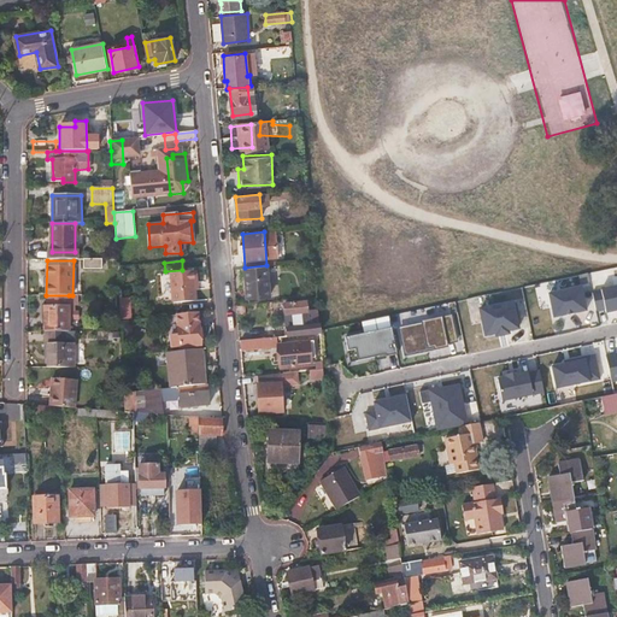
[(270,298),(266,265),(245,268),(248,300),(270,298)]
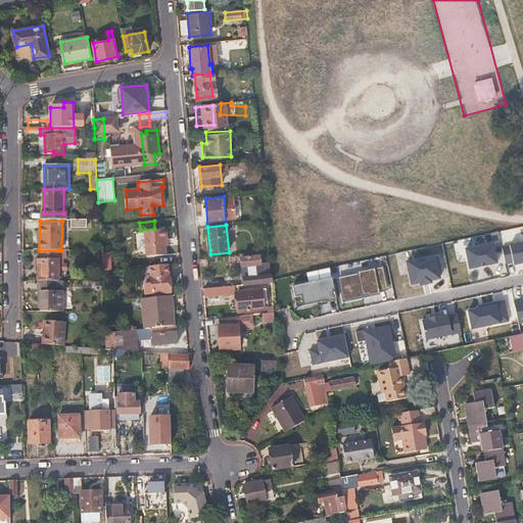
[(165,232),(150,233),(151,249),(167,248),(165,232)]
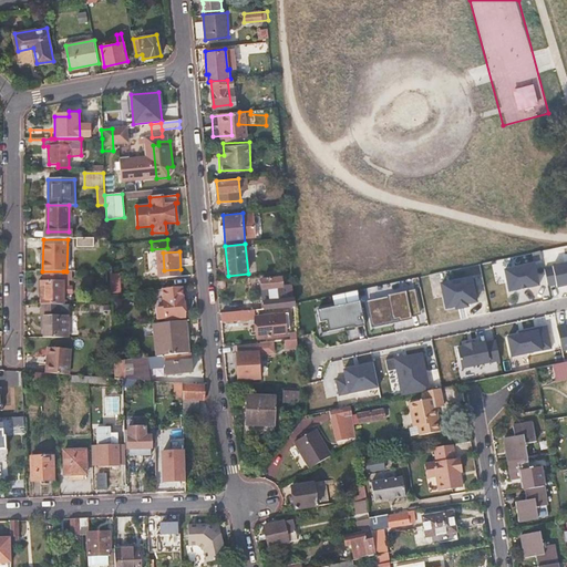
[(566,259),(554,261),(557,286),(566,284),(566,259)]
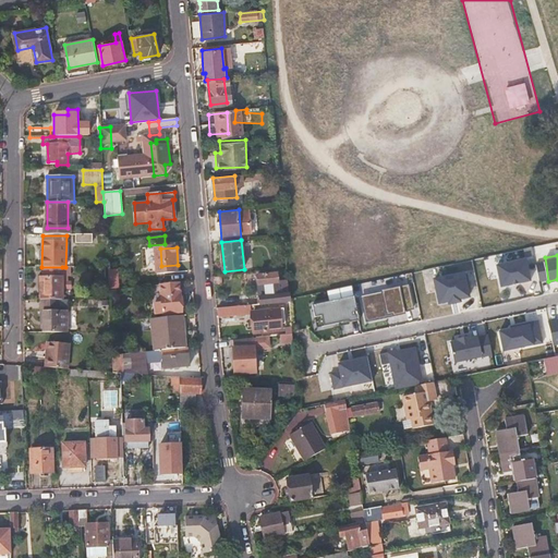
[(528,261),(497,266),(500,290),(532,284),(528,261)]
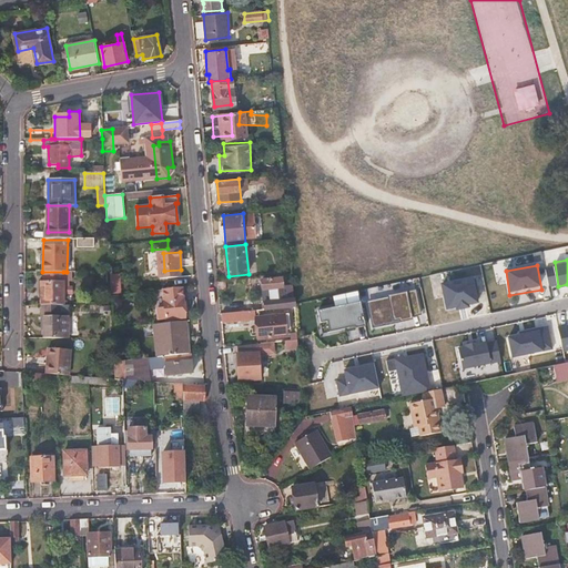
[(63,306),(63,272),(42,272),(41,272),(41,306),(61,306),(63,306)]
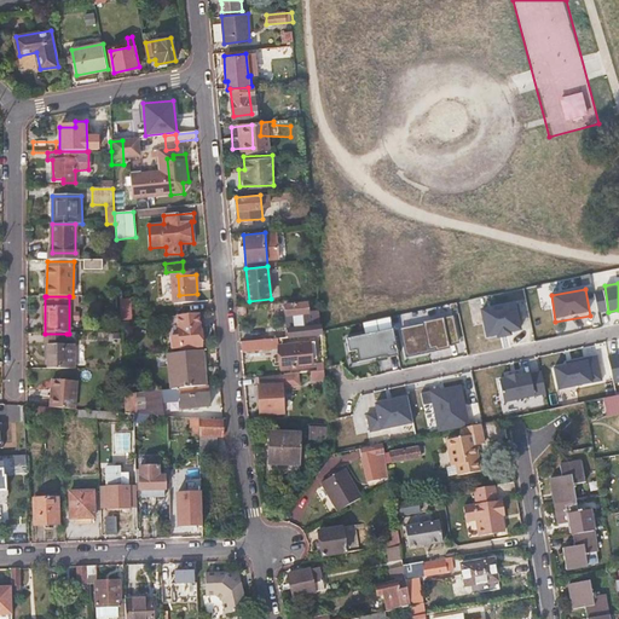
[(322,334),(320,317),(314,317),(314,312),(310,312),(310,302),(287,304),(287,317),(296,317),(298,336),(322,334)]
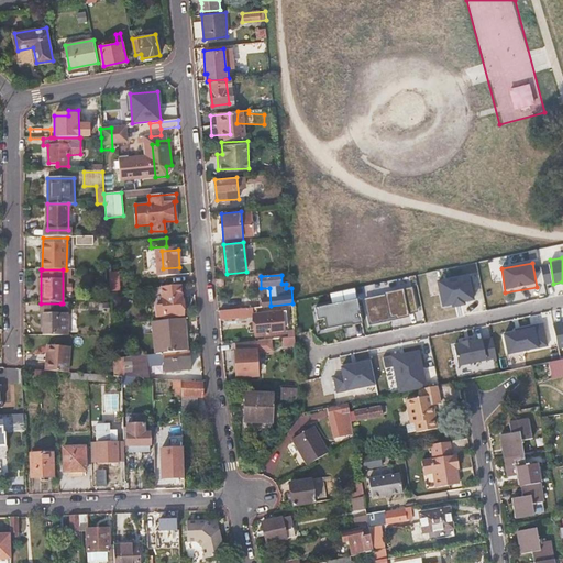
[(468,282),(437,286),(441,310),(472,306),(468,282)]
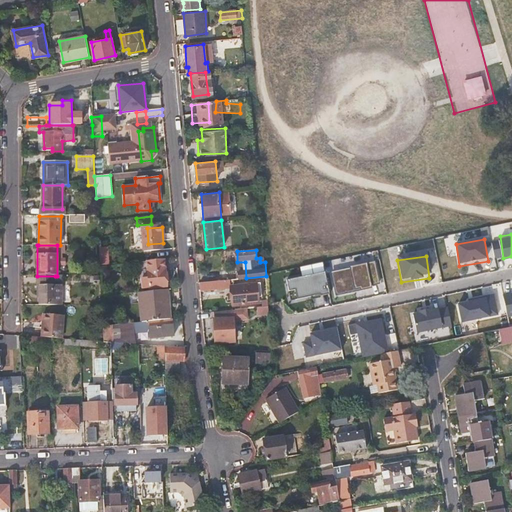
[(166,269),(164,260),(145,262),(147,278),(140,279),(141,289),(171,286),(169,269),(166,269)]
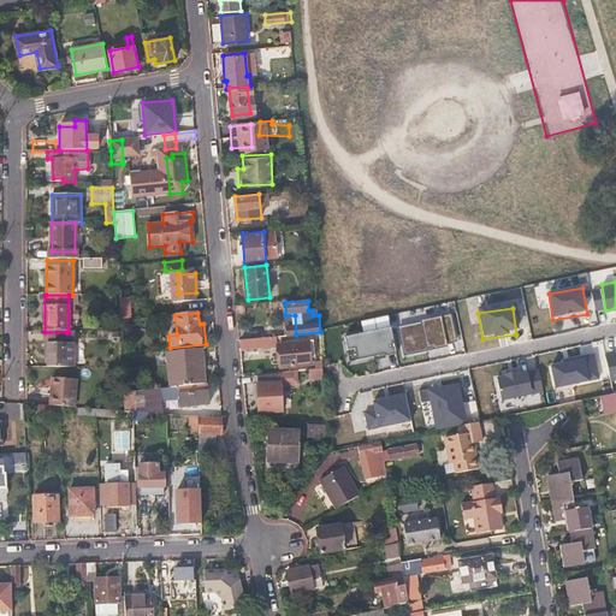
[(452,318),(398,327),(402,354),(457,344),(452,318)]
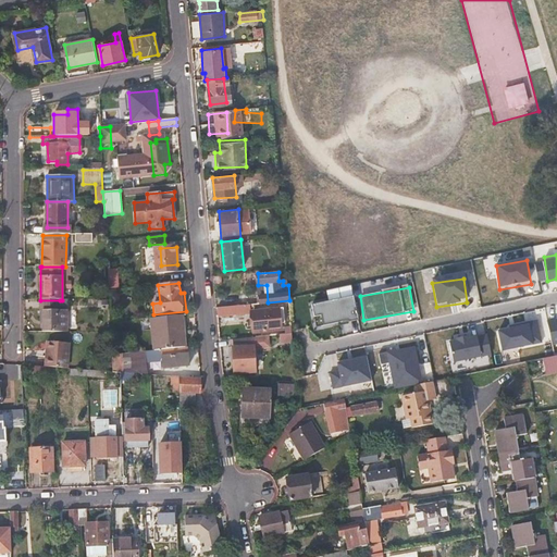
[(355,297),(309,304),(314,329),(359,321),(355,297)]
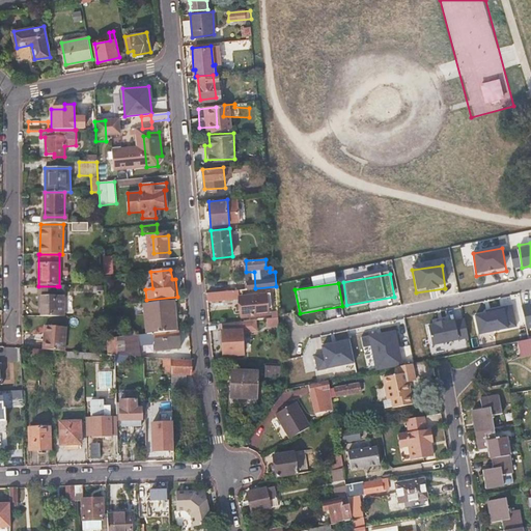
[(63,317),(63,298),(56,298),(57,286),(38,286),(38,309),(40,309),(40,317),(63,317)]
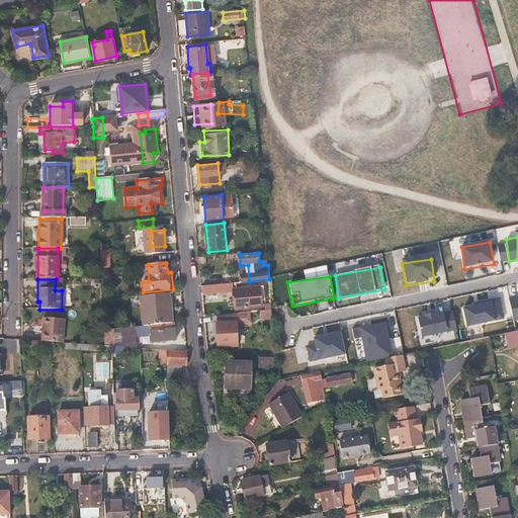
[(234,291),(233,283),(202,285),(203,294),(234,291)]
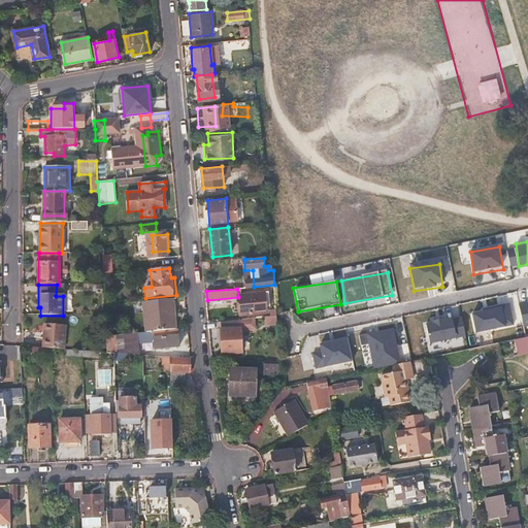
[(265,292),(245,294),(248,315),(267,312),(265,292)]
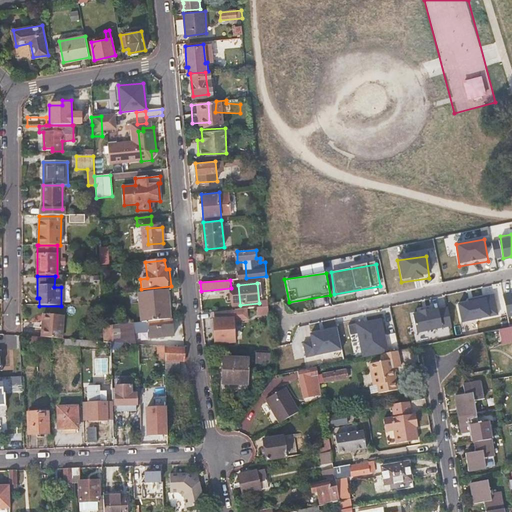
[(170,319),(167,290),(139,293),(141,322),(170,319)]
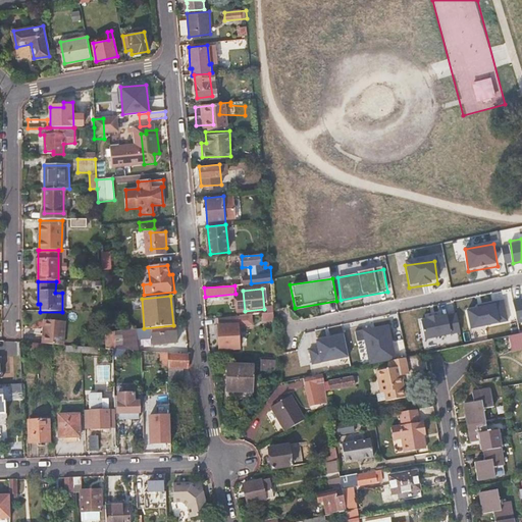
[(503,303),(467,308),(471,330),(506,325),(503,303)]
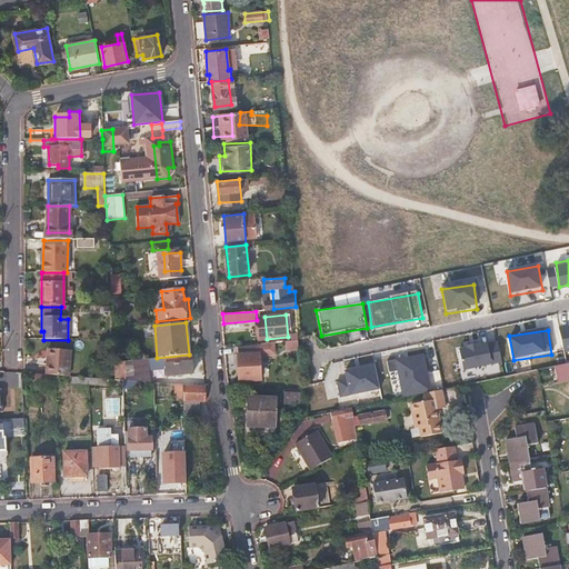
[(489,338),(457,342),(461,367),(492,362),(489,338)]
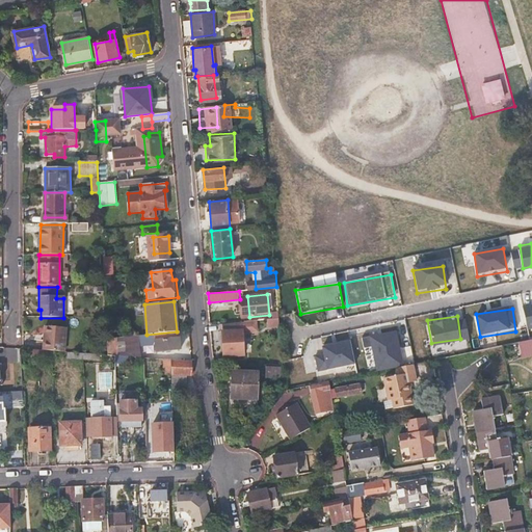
[(281,318),(266,320),(267,327),(282,326),(281,318)]
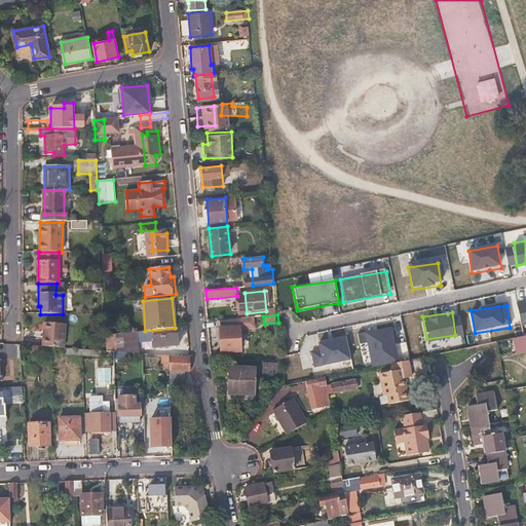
[(241,351),(240,325),(249,324),(248,317),(219,321),(222,353),(241,351)]
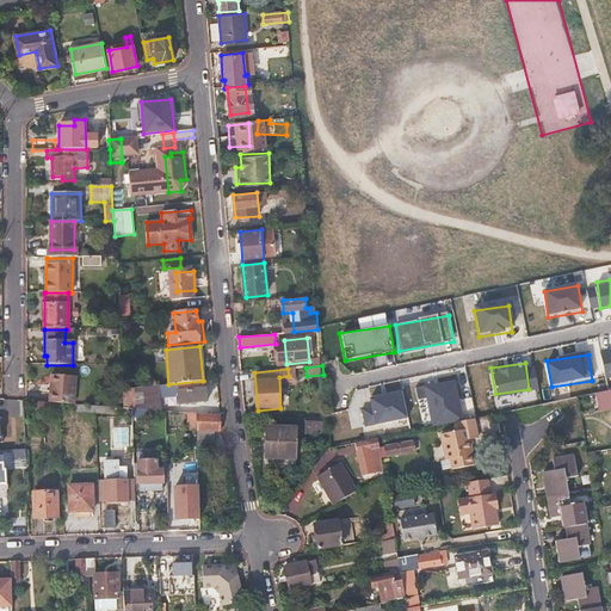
[(73,405),(74,377),(54,376),(51,403),(60,403),(73,405)]
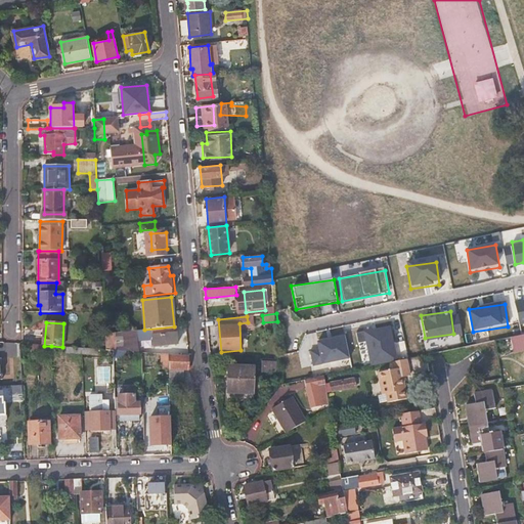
[(394,322),(354,329),(359,359),(406,351),(404,339),(397,340),(394,322)]
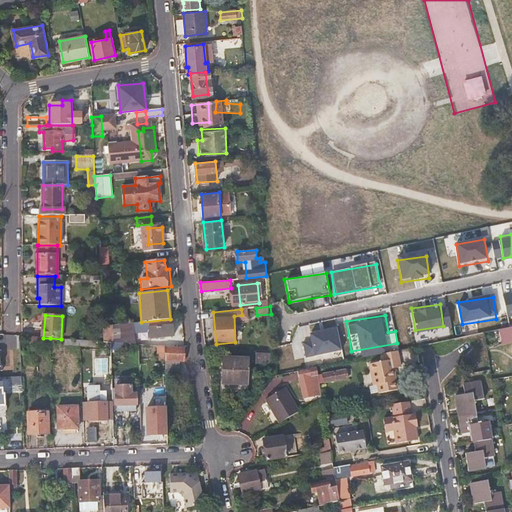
[(173,336),(172,319),(170,319),(141,322),(103,327),(104,342),(111,342),(136,344),(135,333),(150,332),(150,338),(173,336)]
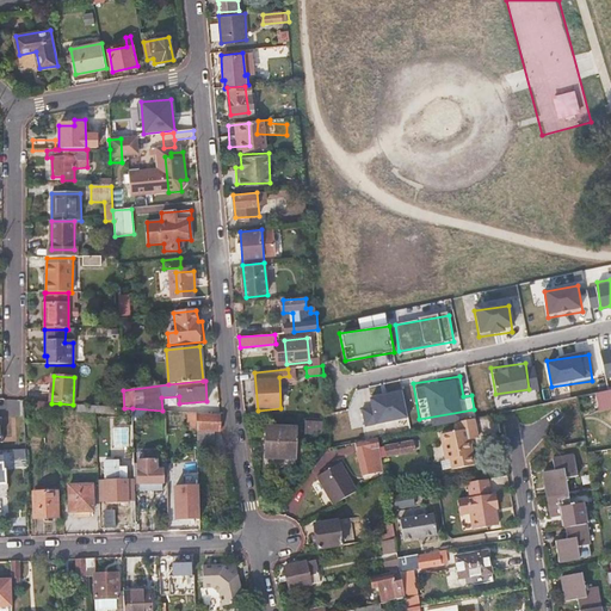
[(395,387),(353,394),(358,420),(399,413),(395,387)]
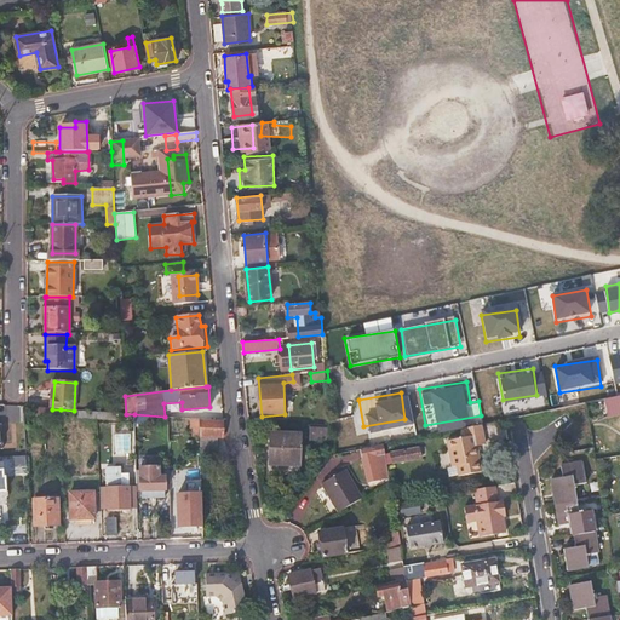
[(619,396),(606,400),(609,419),(619,417),(619,396)]
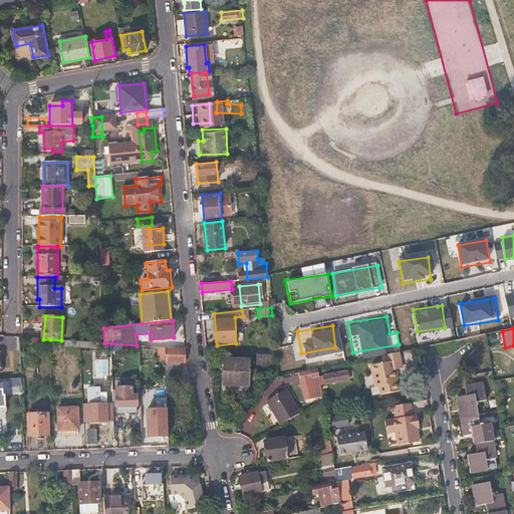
[(166,360),(166,347),(154,346),(154,354),(156,354),(156,359),(166,360)]
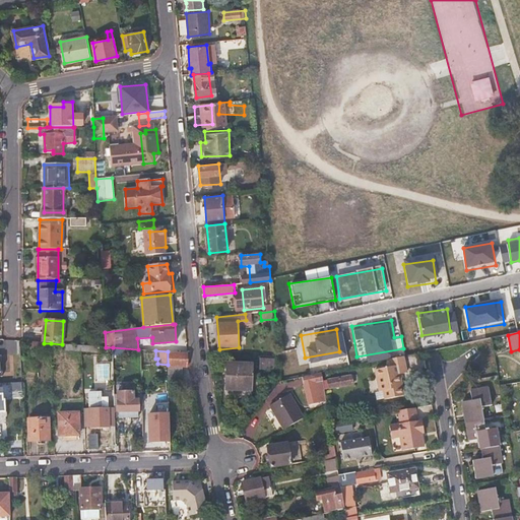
[(182,389),(182,367),(187,367),(187,352),(168,351),(168,365),(169,389),(182,389)]
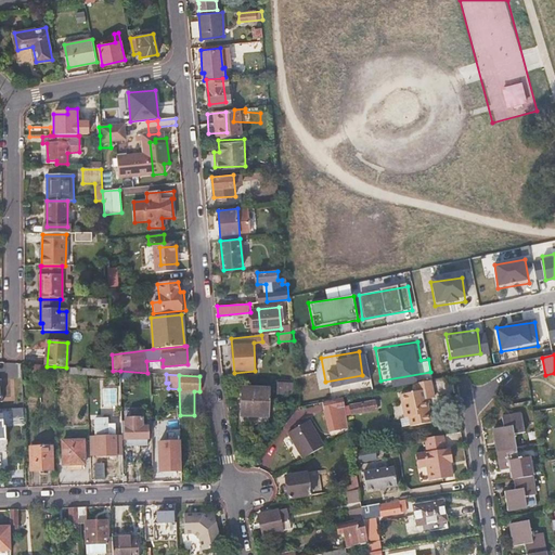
[(431,423),(427,400),(435,398),(431,381),(415,384),(416,391),(400,395),(404,417),(409,417),(411,426),(431,423)]
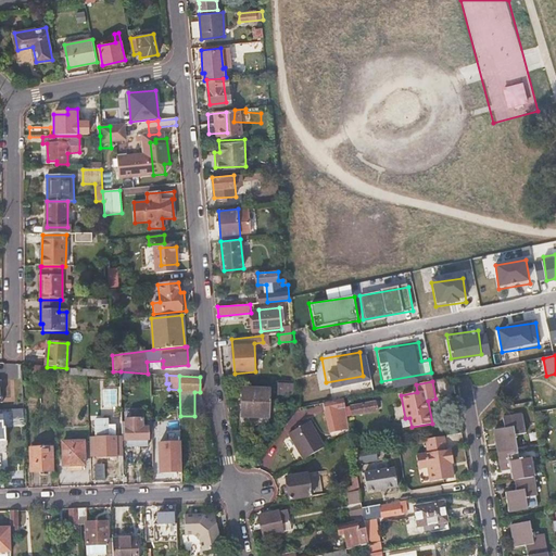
[(269,389),(243,388),(241,416),(268,418),(269,389)]
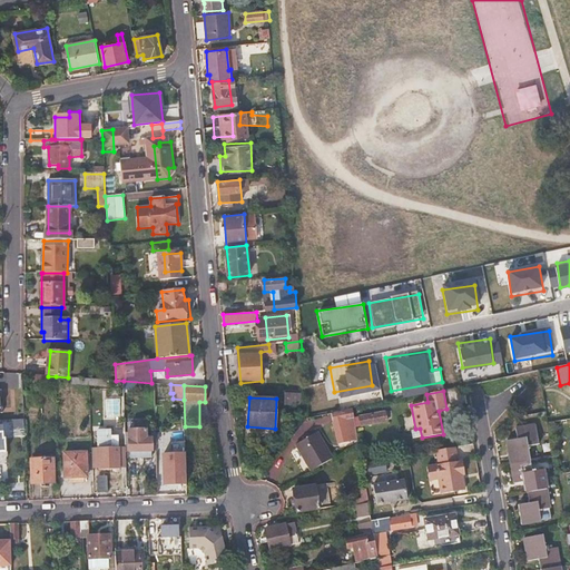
[(386,411),(359,415),(361,426),(389,422),(386,411)]
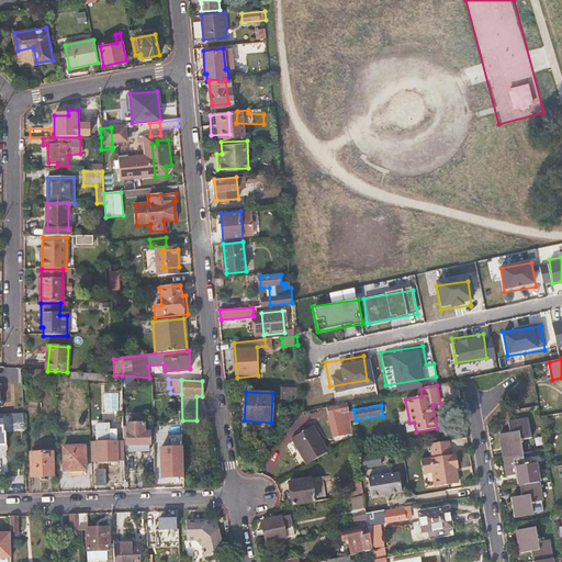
[(353,435),(349,412),(329,415),(334,438),(353,435)]
